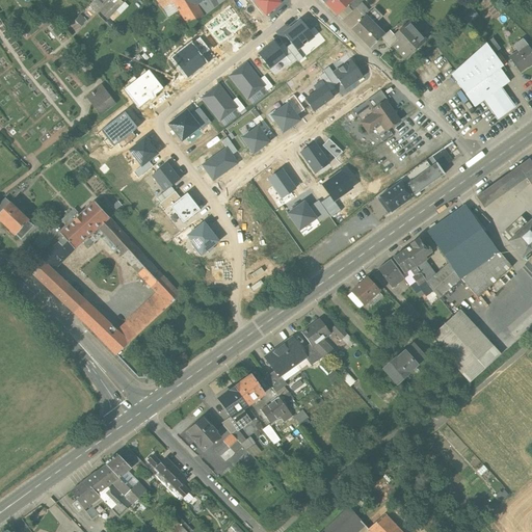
[(105,0),(95,0),(92,2),(100,8),(106,1),(105,0)]
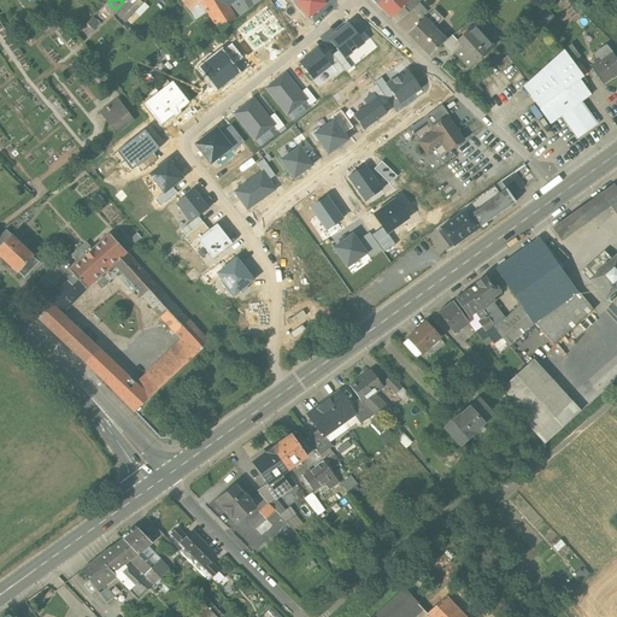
[(201,0),(182,0),(189,11),(201,3),(204,1),(201,0)]
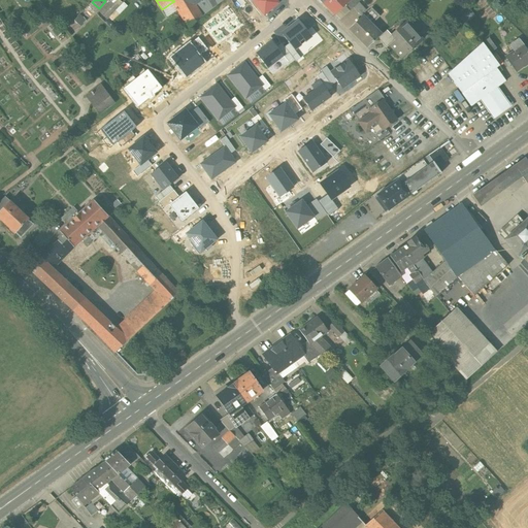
[(175,0),(174,1),(172,2),(189,27),(201,18),(190,0),(175,0)]
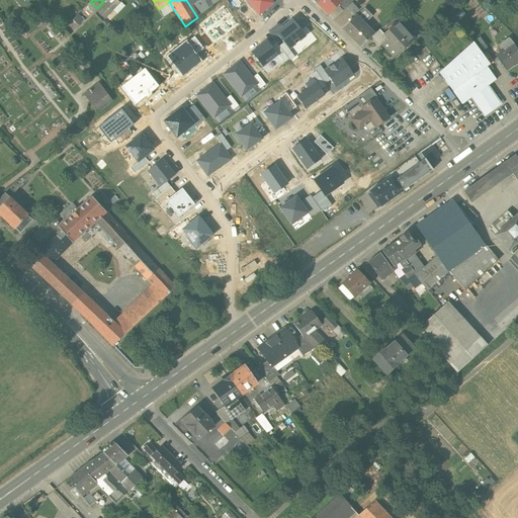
[(186,0),(197,17),(219,0),(186,0)]
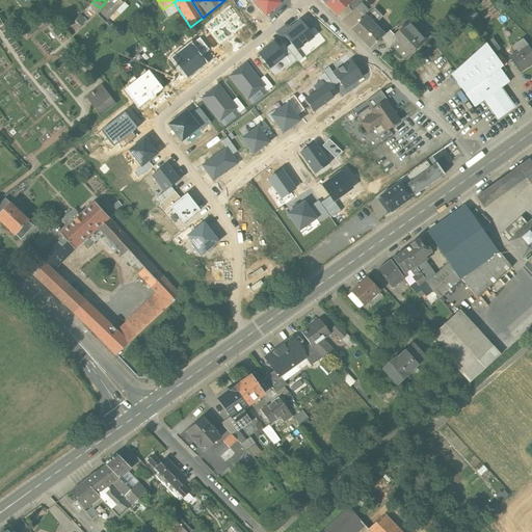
[(266,16),(281,4),(276,0),(256,0),(255,1),(266,16)]
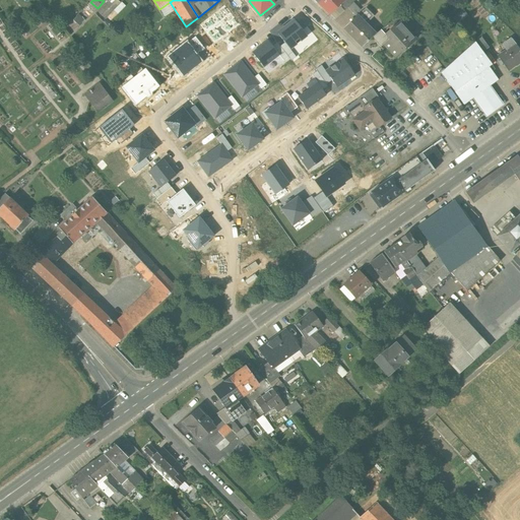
[(322,0),(318,4),(330,15),(339,7),(345,0),(344,0),(322,0)]
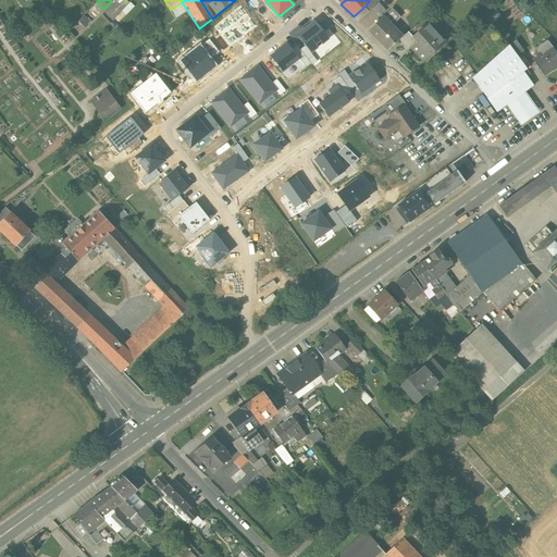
[(378,3),(373,0),(369,0),(370,0),(363,8),(368,12),(378,3)]
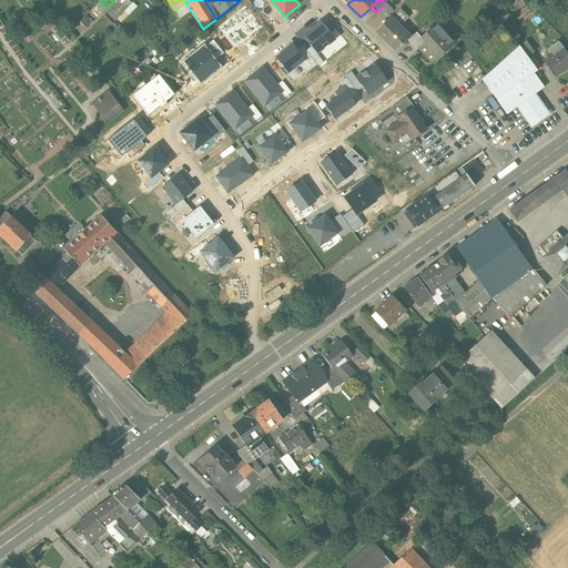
[(107,9),(99,2),(95,7),(102,13),(107,9)]
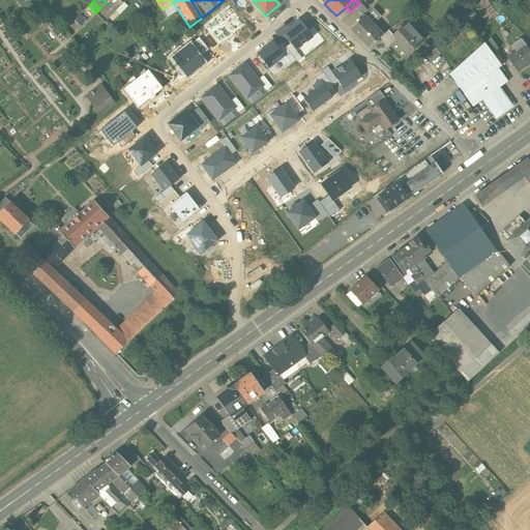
[(364,3),(359,6),(363,12),(369,9),(364,3)]
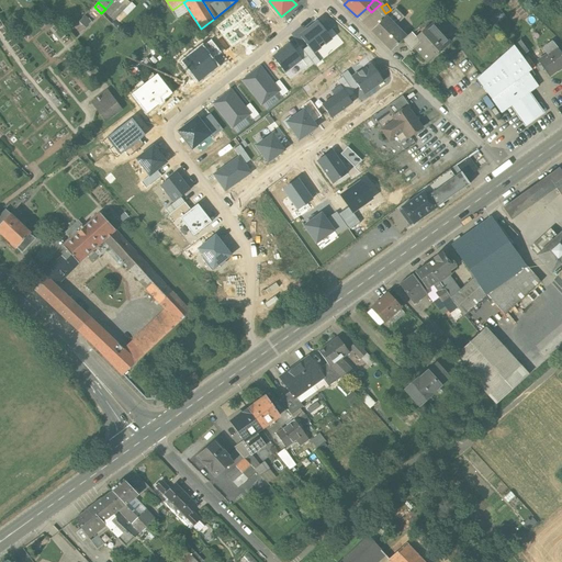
[(258,26),(243,6),(213,27),(228,48),(258,26)]
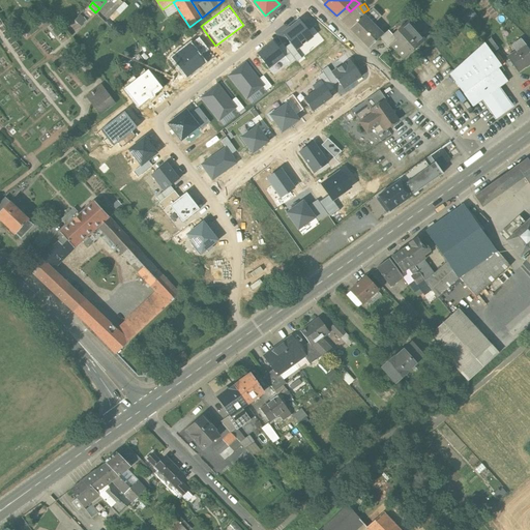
[(374,9),(350,30),(369,49),(381,36),(372,27),(382,18),(374,9)]
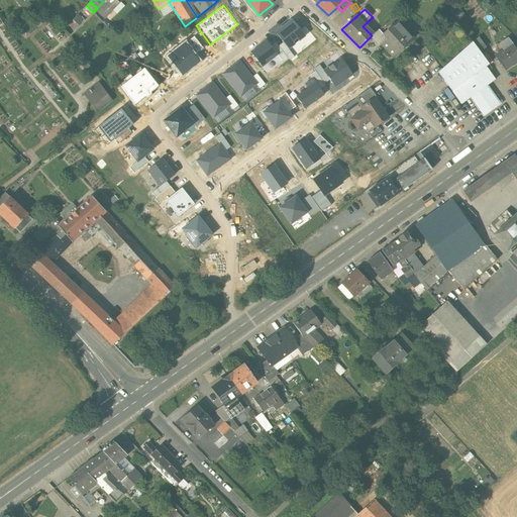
[(76,20),(82,24),(86,18),(80,15),(76,20)]
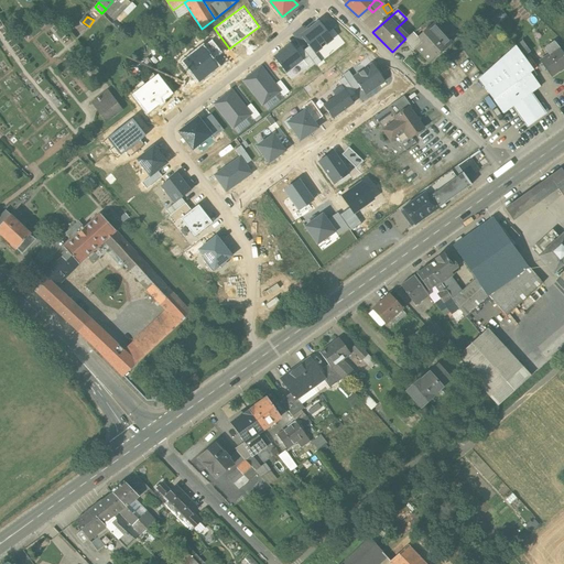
[(333,40),(318,22),(312,29),(302,38),(315,54),(333,40)]
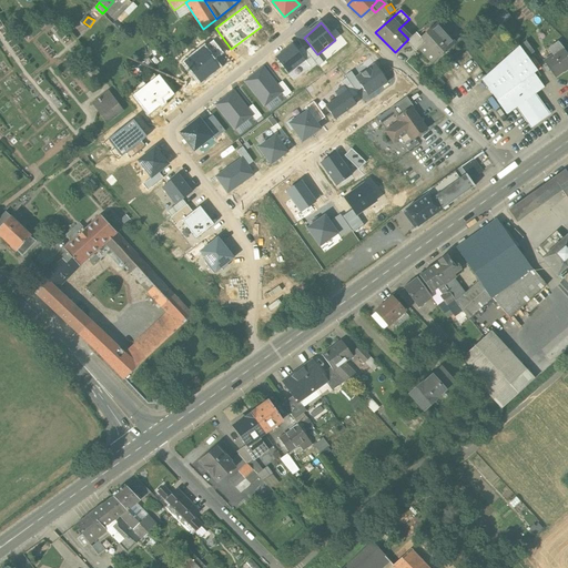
[(455,43),(436,23),(421,38),(421,39),(424,43),(418,49),(432,63),(455,43)]
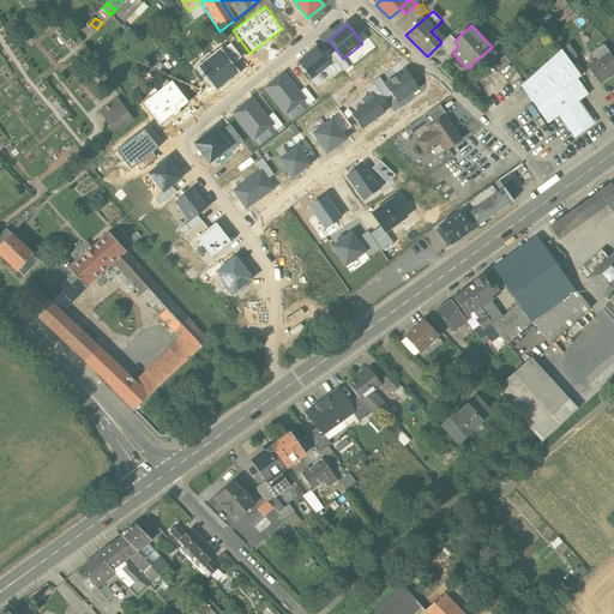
[(450,36),(439,46),(449,56),(452,53),(458,47),(455,42),(455,41),(450,36)]
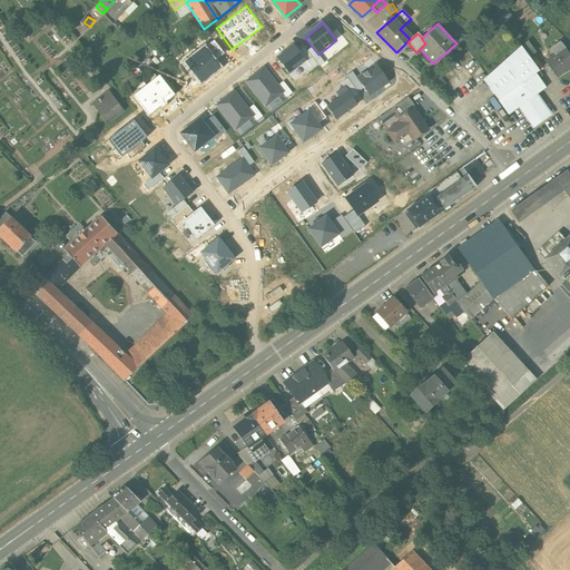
[(204,50),(214,61),(224,53),(214,42),(204,50)]
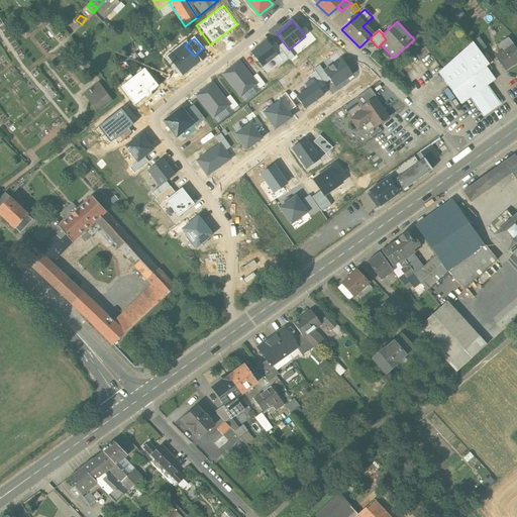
[(479,38),(473,42),(479,52),(485,47),(479,38)]
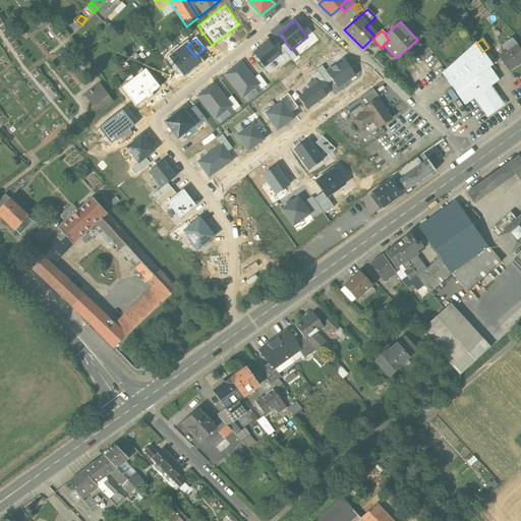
[(520,51),(512,40),(503,46),(507,52),(500,57),(510,71),(517,66),(520,63),(520,54),(520,53),(520,51)]
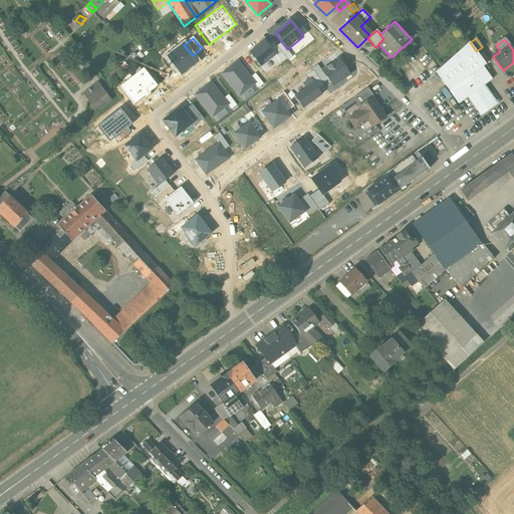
[(269,46),(265,41),(249,53),(260,67),(276,55),(269,46)]
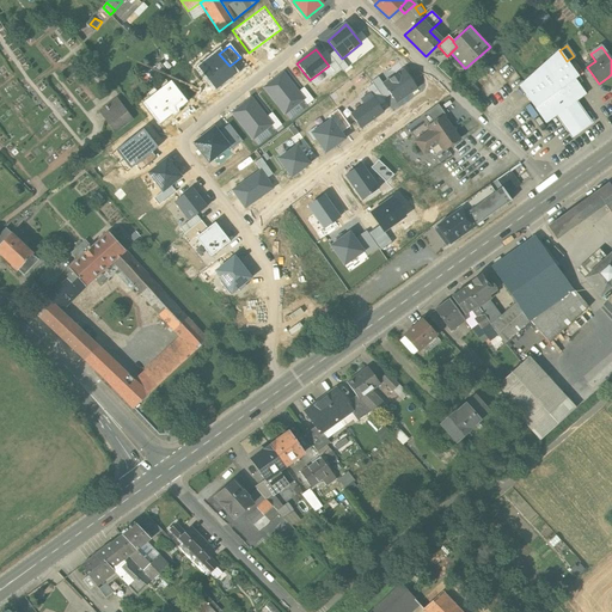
[(567,62),(558,50),(543,66),(550,75),(567,62)]
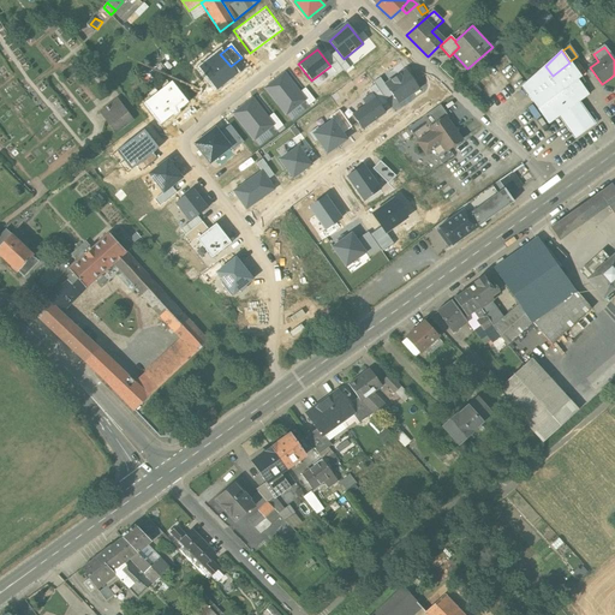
[(328,52),(322,55),(330,66),(335,72),(341,69),(328,52)]
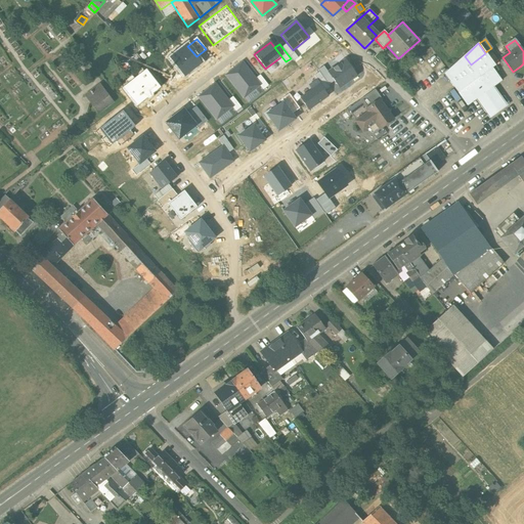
[(187,45),(171,58),(185,77),(202,62),(197,56),(187,46),(187,45)]
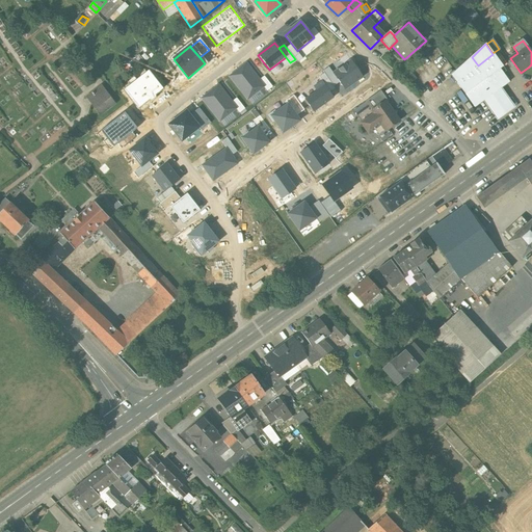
[(493,54),(478,65),(488,79),(491,77),(490,75),(499,69),(502,67),(493,53),(493,54)]
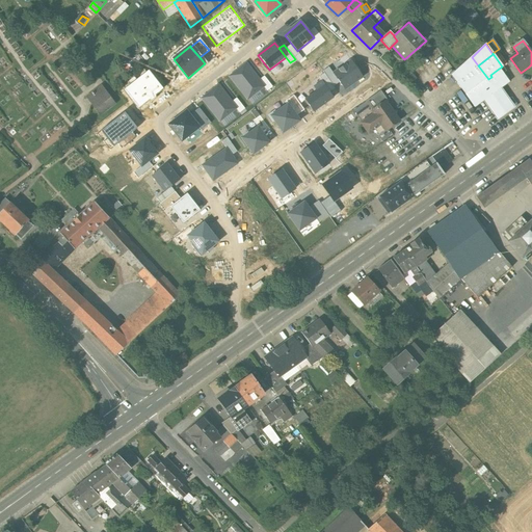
[(478,65),(472,57),(451,76),(473,106),(483,100),(500,87),(491,77),(488,79),(478,65)]
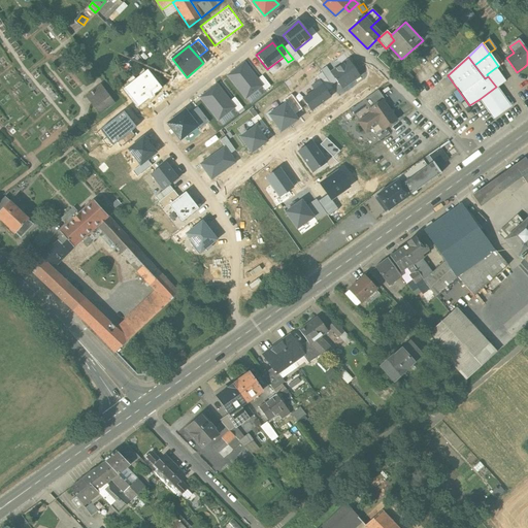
[(360,77),(349,61),(331,73),(337,83),(342,90),(360,77)]
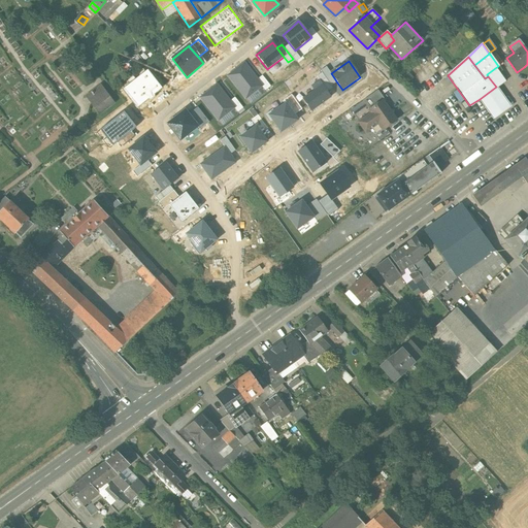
[(257,80),(244,64),(228,76),(245,99),(262,86),(257,80)]
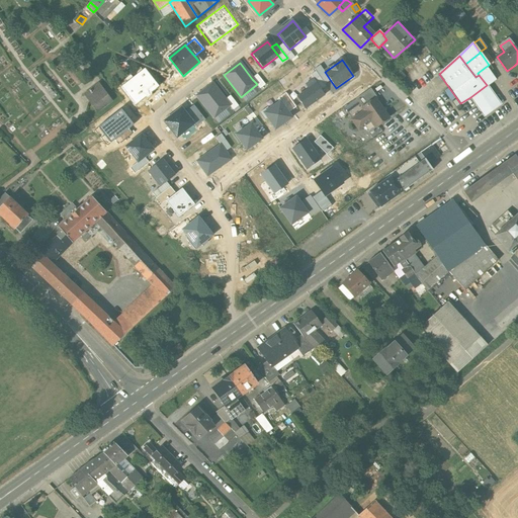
[(316,72),(325,85),(331,81),(325,72),(320,66),(315,70),(316,72)]
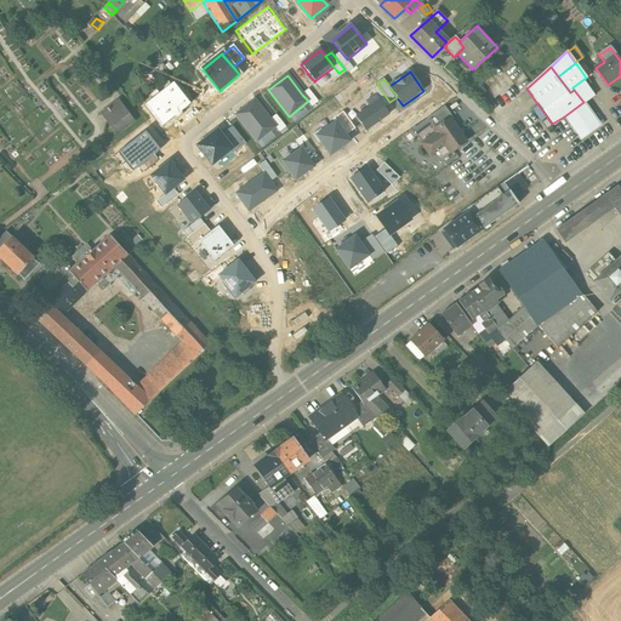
[(582,80),(573,87),(574,90),(584,102),(584,103),(594,96),(582,80)]
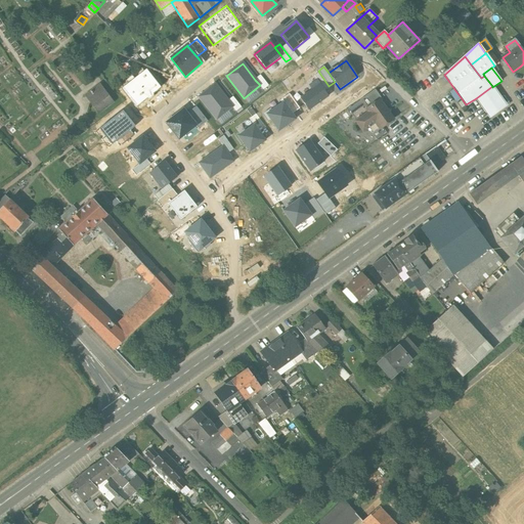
[(121,89),(136,107),(161,89),(146,70),(121,89)]
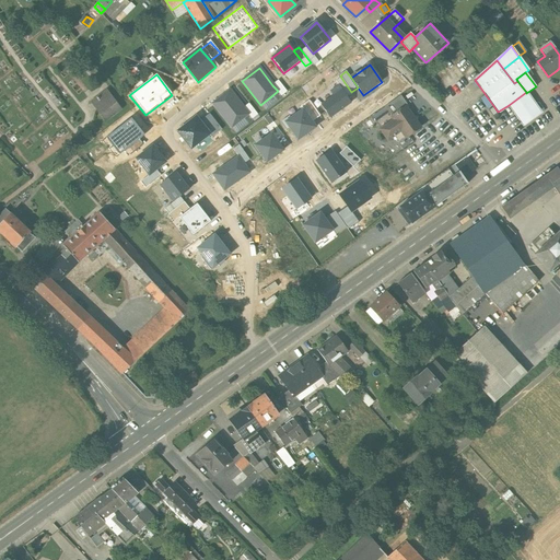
[(339,86),(347,97),(352,94),(351,92),(341,78),(336,81),(339,86)]
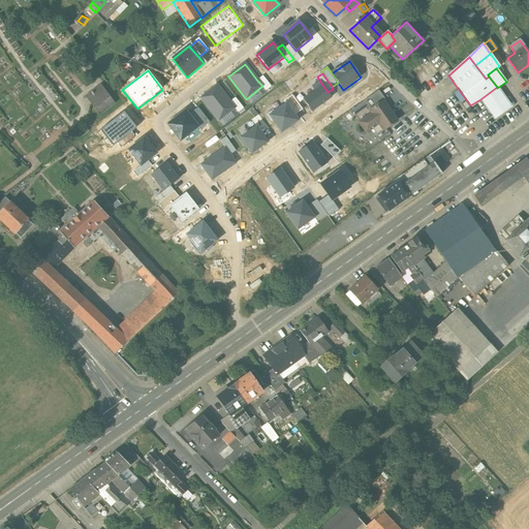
[(262,76),(257,81),(262,86),(266,91),(271,87),(262,76)]
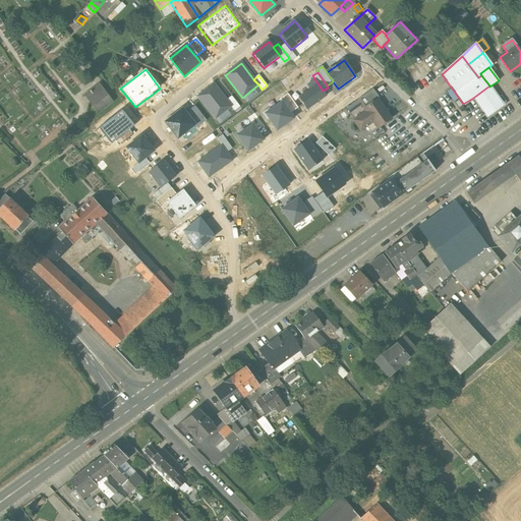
[(298,98),(306,110),(327,96),(323,91),(315,80),(307,85),(310,90),(298,98)]
